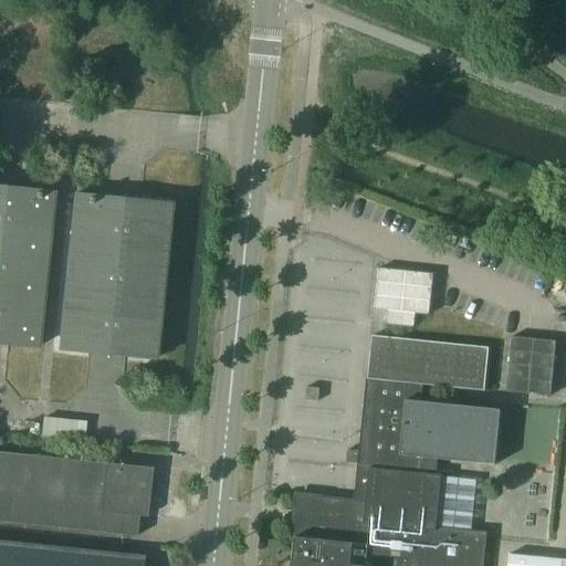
[(0,344),(38,348),(54,191),(0,186),(0,344)]
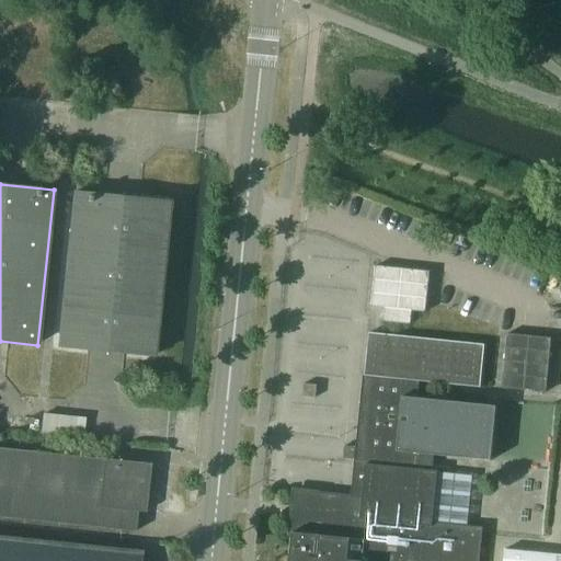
[(169,202),(76,192),(59,347),(153,356),(169,202)]
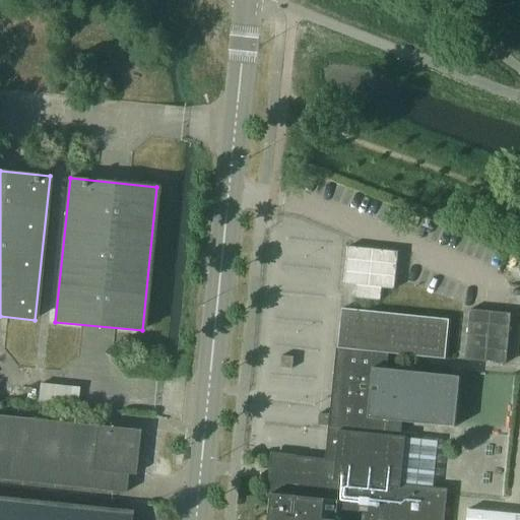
[(353,247),(349,247),(345,284),(358,285),(356,298),(382,301),(383,288),(395,289),(399,252),(353,247)]
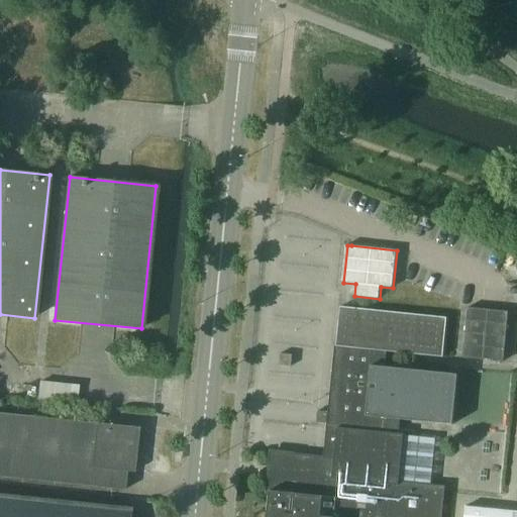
[(400,481),(404,433),(400,433),(401,419),(453,424),(458,374),(386,367),(388,351),(443,356),(447,317),(341,307),(337,346),(335,345),(324,456),(275,451),(268,516),(442,516),(446,486),(400,481)]
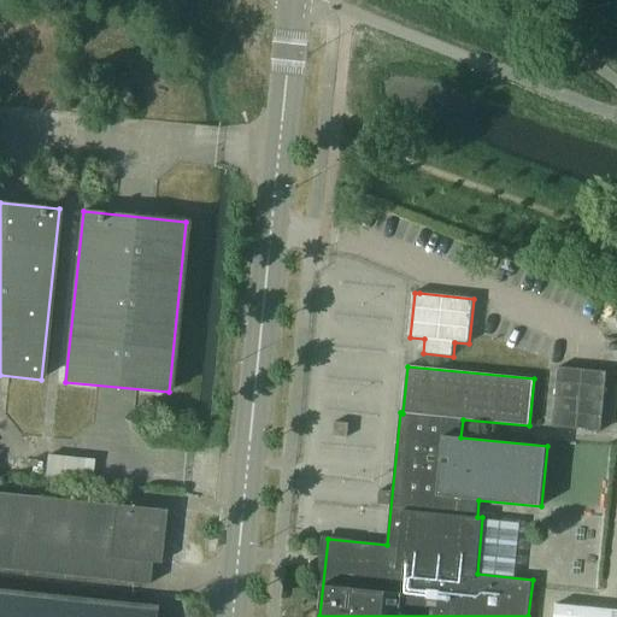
[(335,422),(334,436),(348,438),(350,423),(335,422)]
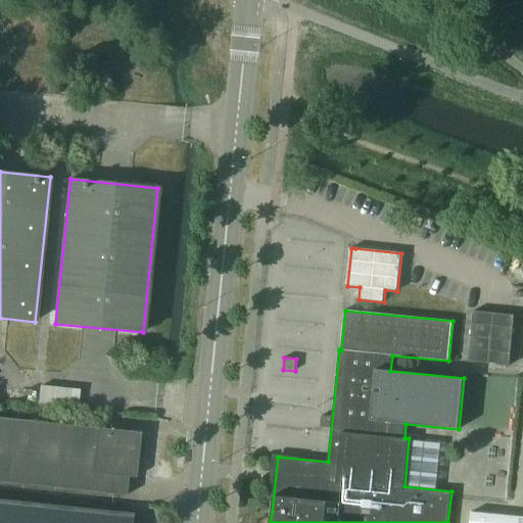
[(0,417),(0,481),(125,495),(127,495),(129,477),(136,478),(140,432),(97,428),(0,417)]
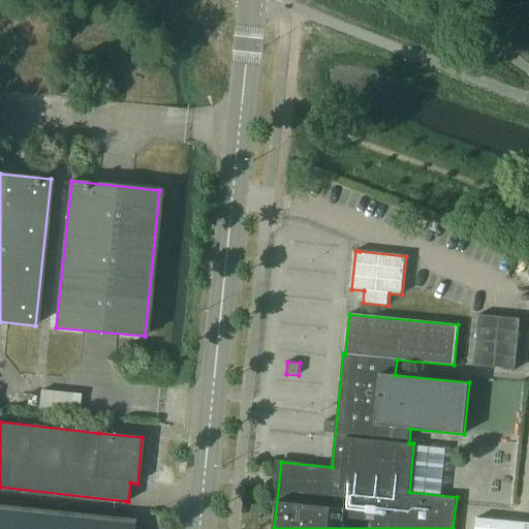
[(0,528),(132,528),(134,520),(0,505),(0,528)]
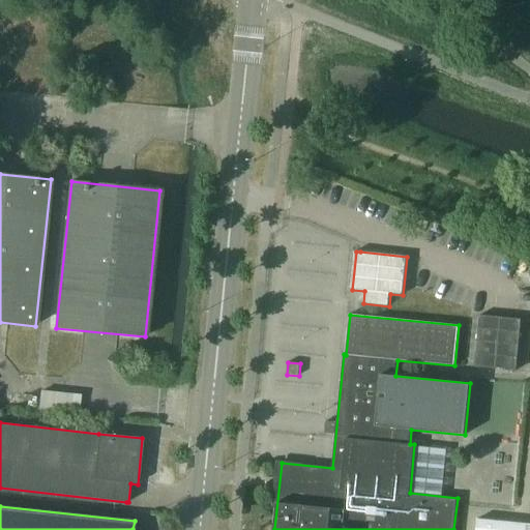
[(529,529),(529,524),(477,519),(476,529),(529,529)]
